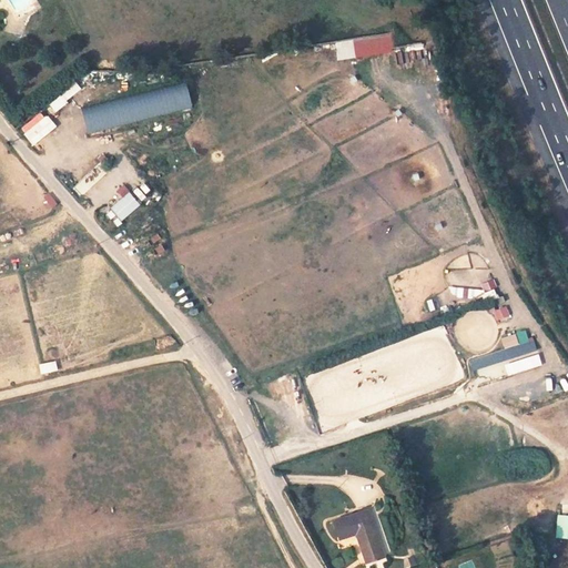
[(335,39),(336,58),(394,53),(392,36),(335,39)]
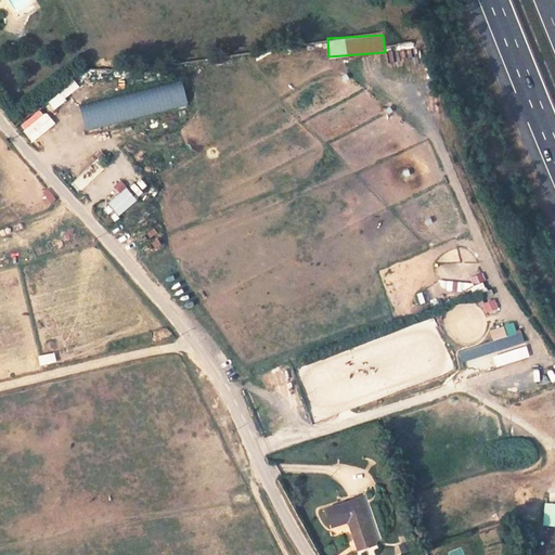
[(84,128),(186,106),(182,81),(79,103),(84,128)]
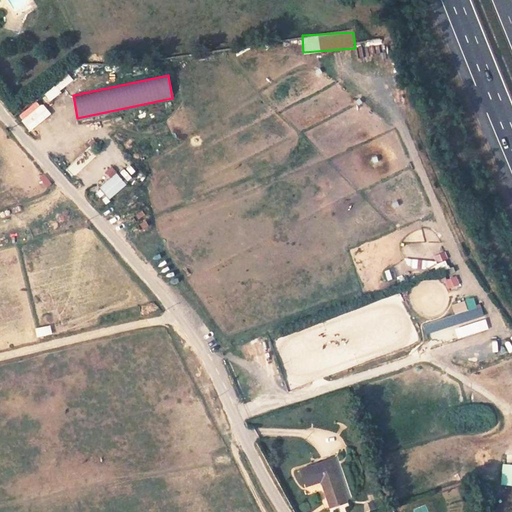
[(406,244),(406,257),(424,256),(424,244),(406,244)]
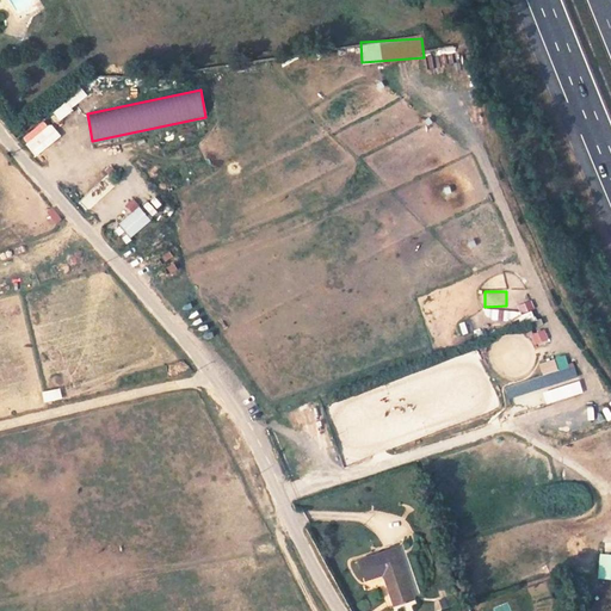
[(529,298),(518,303),(522,313),(534,308),(529,298)]
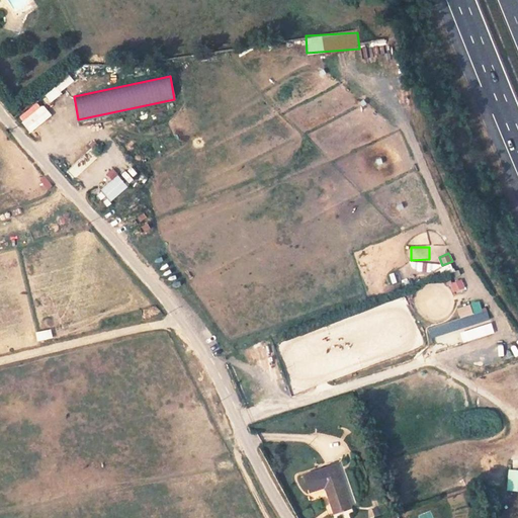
[(452,291),(464,289),(462,279),(450,281),(452,291)]
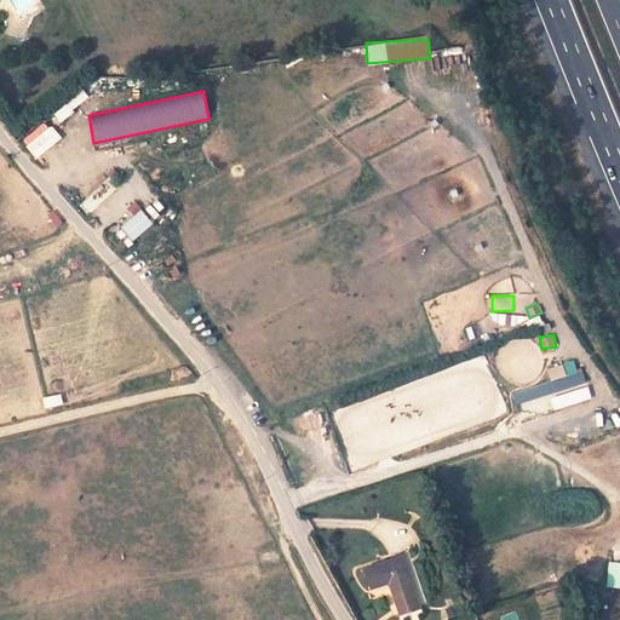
[(357,435),(374,429),(365,403),(348,409),(357,435)]
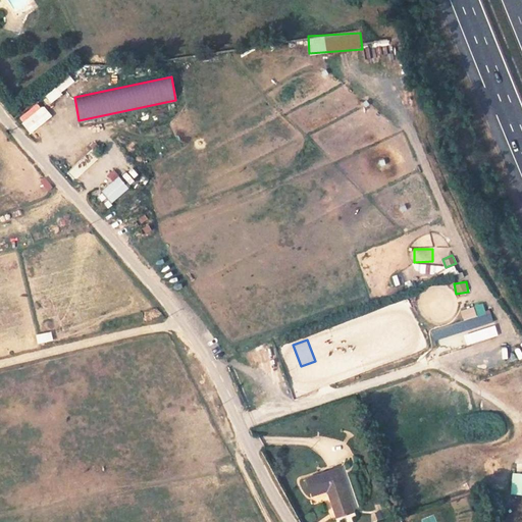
[(236,447),(232,436),(222,439),(225,449),(236,447)]
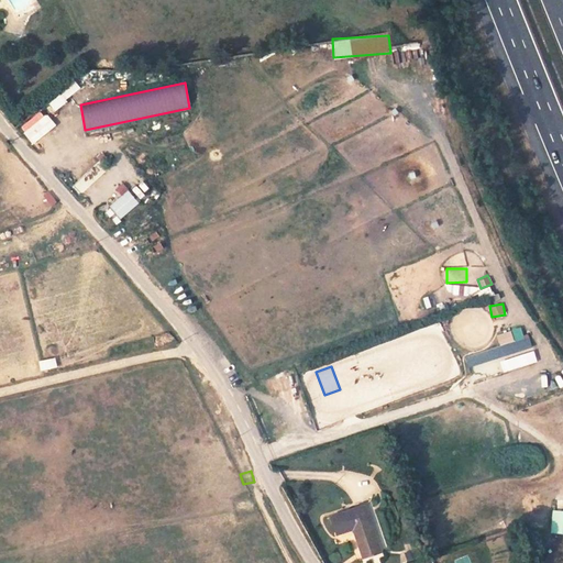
[(385,540),(379,518),(373,497),(338,507),(341,521),(352,518),(352,521),(359,519),(366,549),(386,544),(385,540)]
